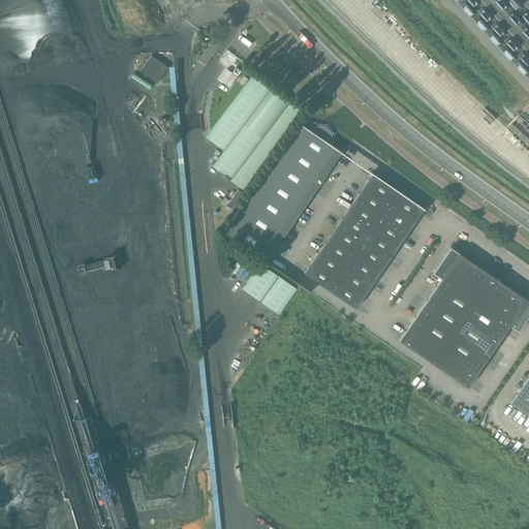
[(156,84),(167,67),(151,55),(139,71),(156,84)]
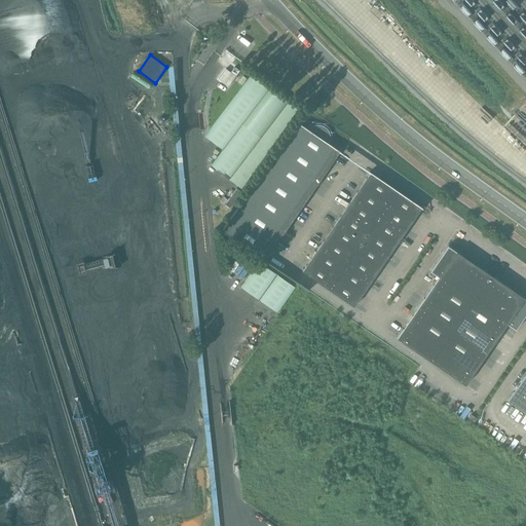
[(228,86),(239,71),(234,67),(230,72),(225,69),(218,78),(228,86)]
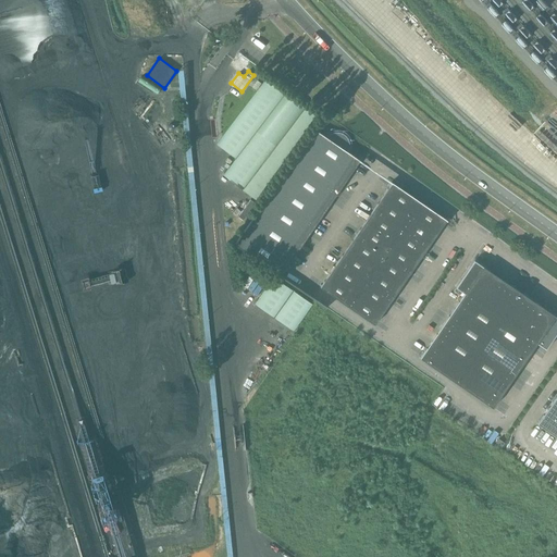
[(263,83),(215,145),(236,160),(283,97),(263,83)]
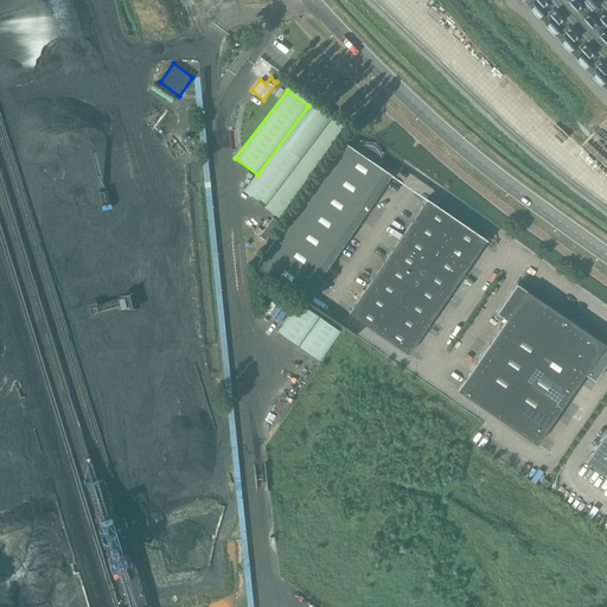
[(311,107),(247,193),(266,208),(331,121),(311,107)]
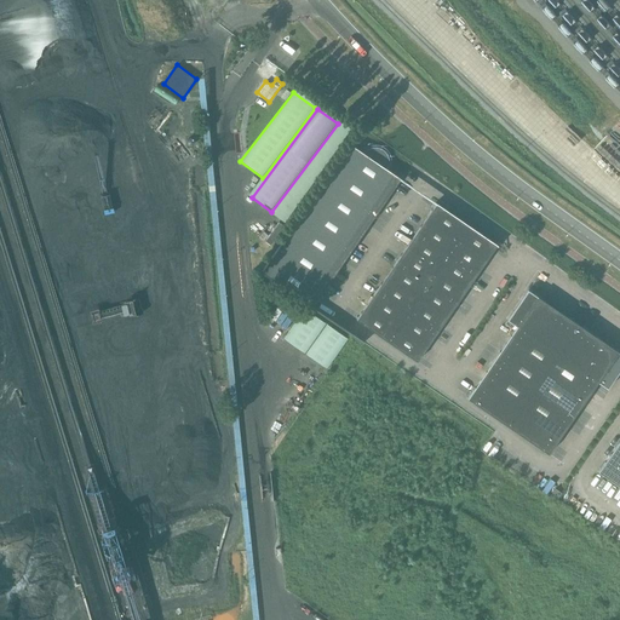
[(339,125),(271,214),(283,223),(351,133),(339,125)]
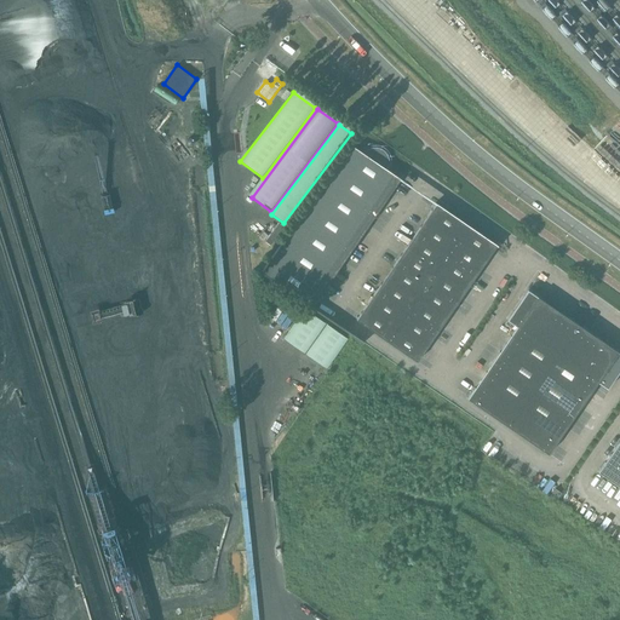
[(401,179),(386,168),(388,167),(389,162),(389,159),(388,154),(384,150),(380,148),(377,147),(372,147),(368,149),(365,151),(363,153),(349,143),(348,144),(349,144),(337,162),(388,196),(400,179),(401,179)]
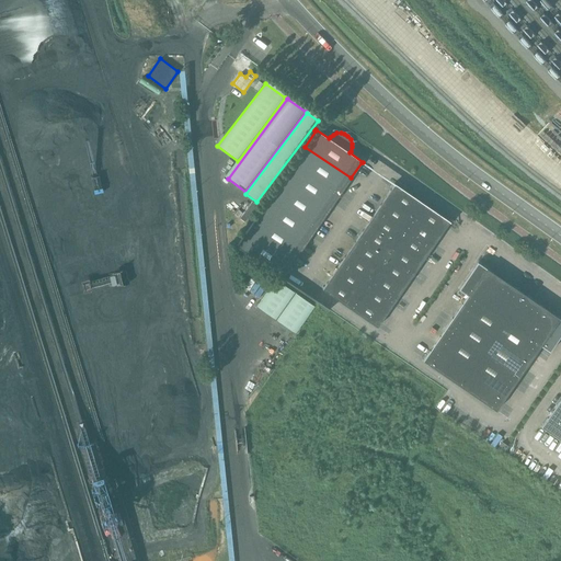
[(351,178),(305,147),(294,163),(340,194),(351,178)]
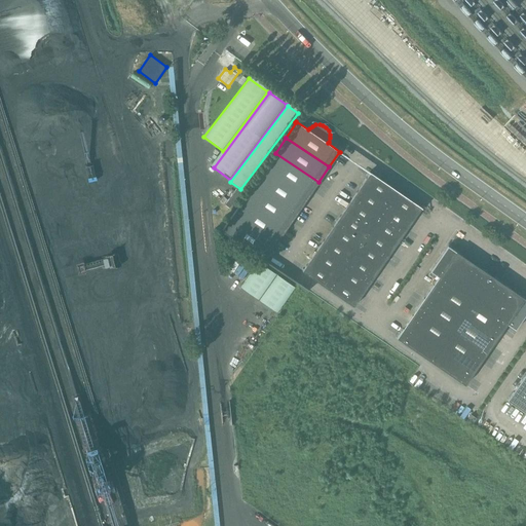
[(340,152),(369,173),(369,172),(340,152)]
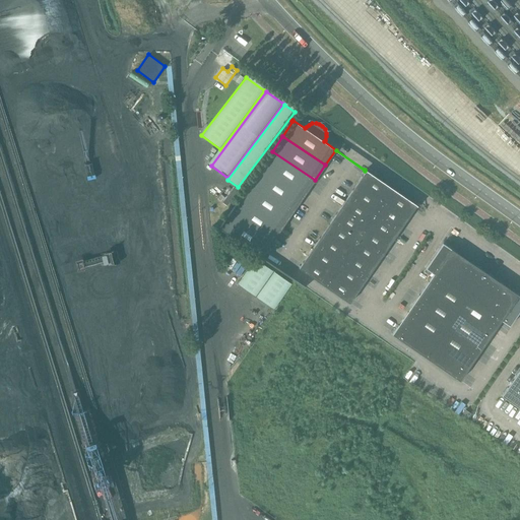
[(315,180),(272,151),(261,167),(304,196),(315,180)]
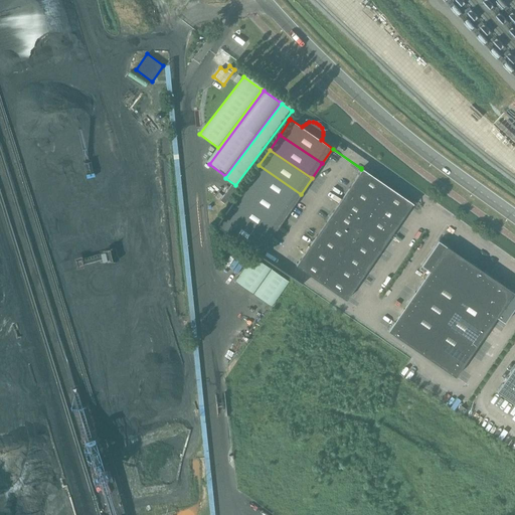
[(301,194),(259,165),(248,180),(291,209),(301,194)]
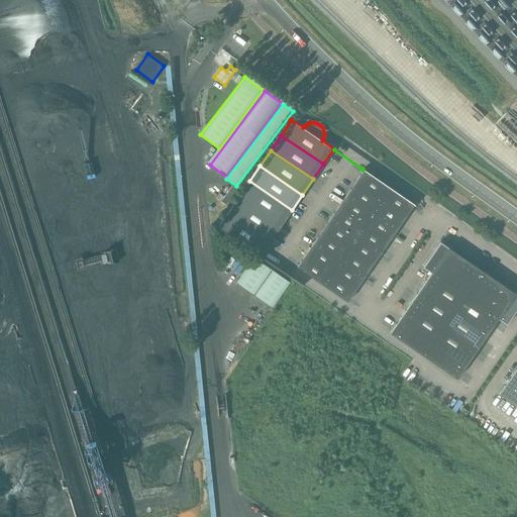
[(389,187),(363,169),(363,170),(364,170),(355,182),(381,199),(389,187)]
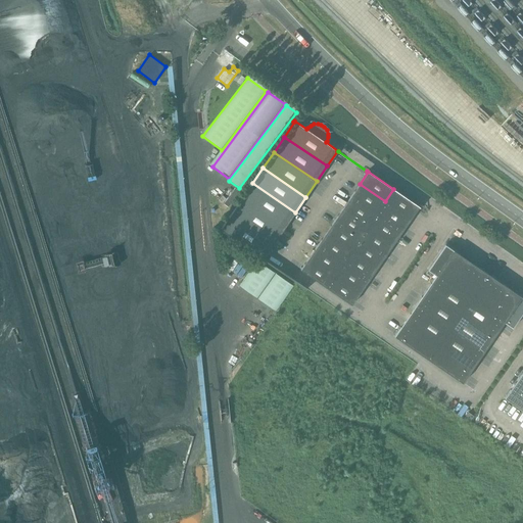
[(295,212),(252,183),(241,198),(284,228),(295,212)]
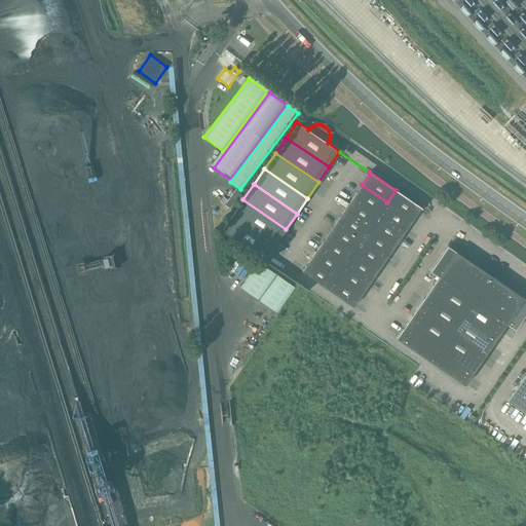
[(387,202),(362,185),(353,197),(379,215),(387,202)]
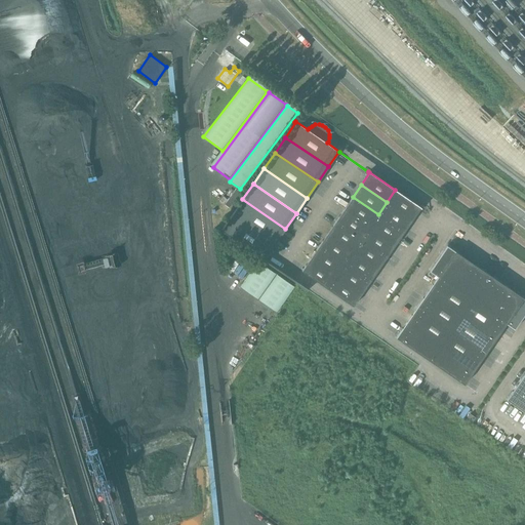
[(421,208),(395,190),(387,202),(412,219),(414,216),(418,211),(420,208),(421,208)]
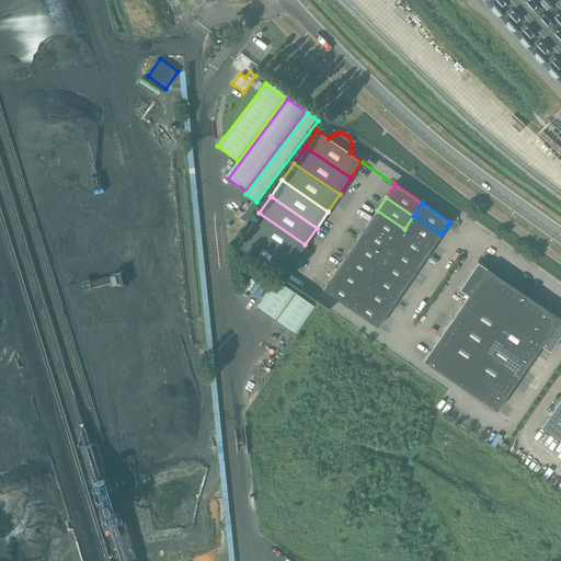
[(404,229),(377,210),(367,224),(395,242),(404,229)]
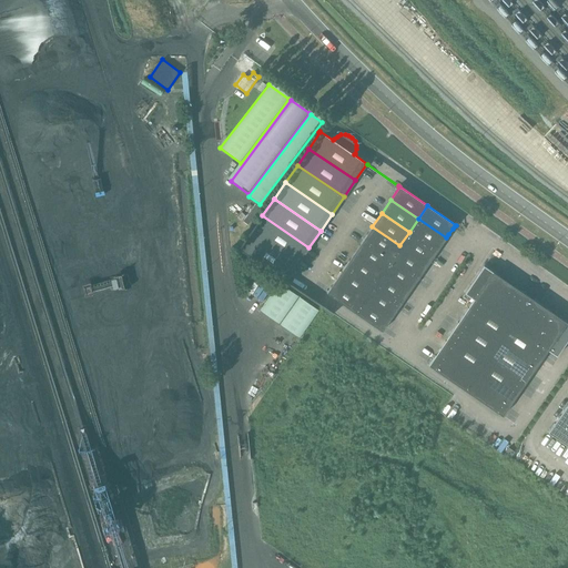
[(308,247),(262,215),(251,232),(297,264),(308,247)]
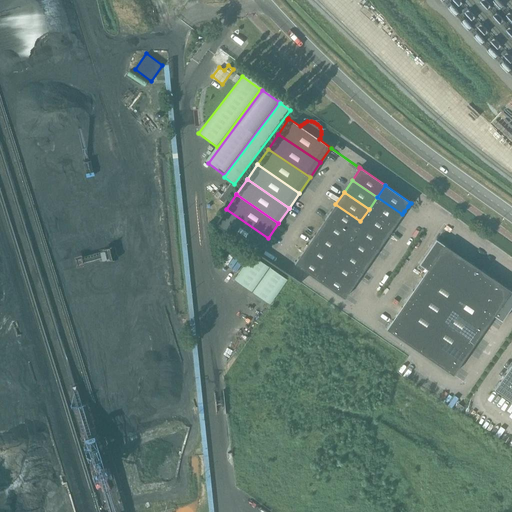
[(402,214),(377,197),(369,209),(394,226),(396,223),(400,217),(402,214)]
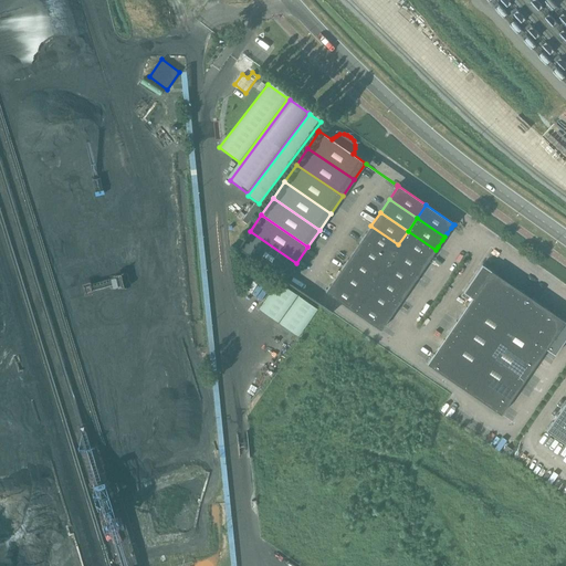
[(398,244),(370,226),(362,239),(389,258),(398,244)]
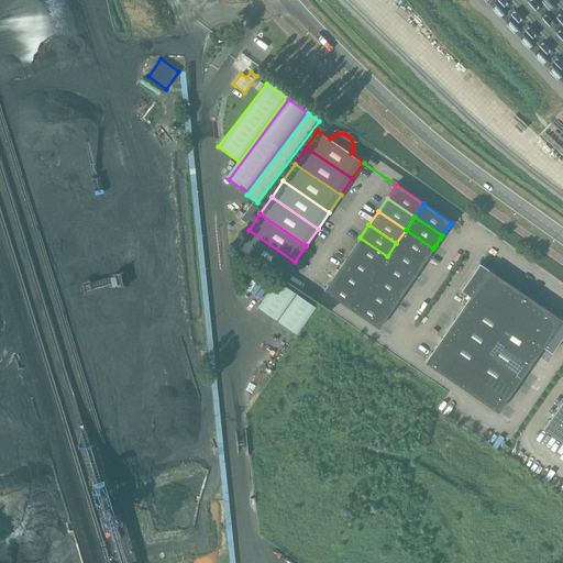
[(295,262),(249,230),(238,247),(284,278),(295,262)]
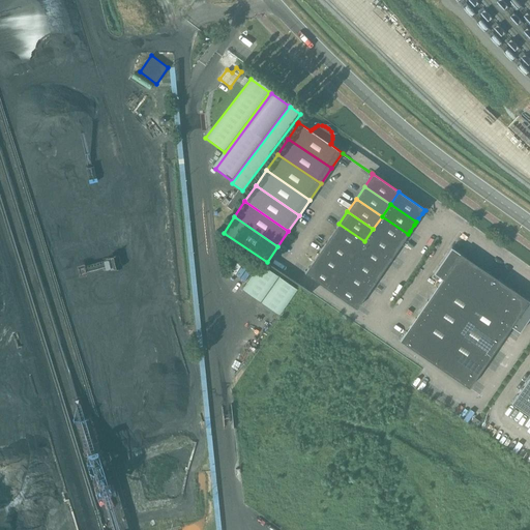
[(408,234),(382,216),(373,229),(399,246),(408,234)]
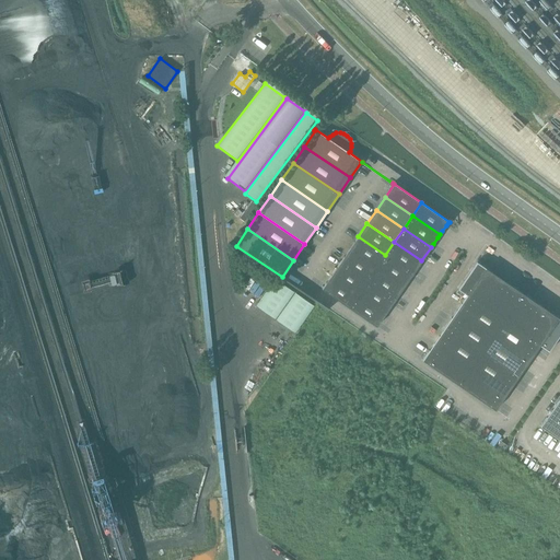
[(385,255),(358,236),(349,249),(376,268),(385,255)]
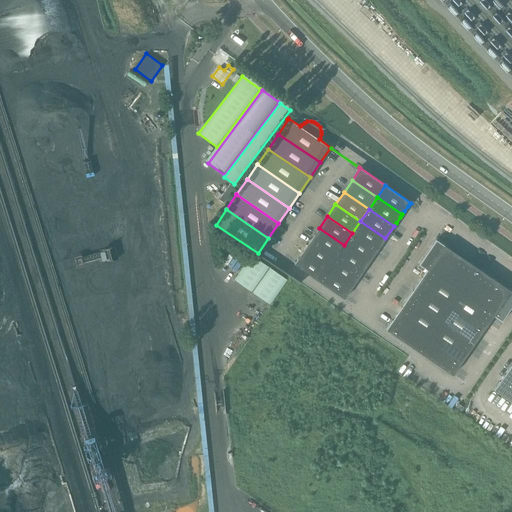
[(385,238),(360,221),(352,233),(377,250),(385,238)]
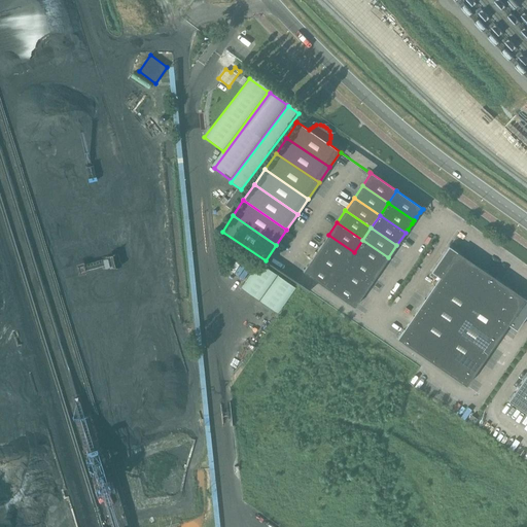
[(354,252),(328,235),(319,247),(346,265),(354,252)]
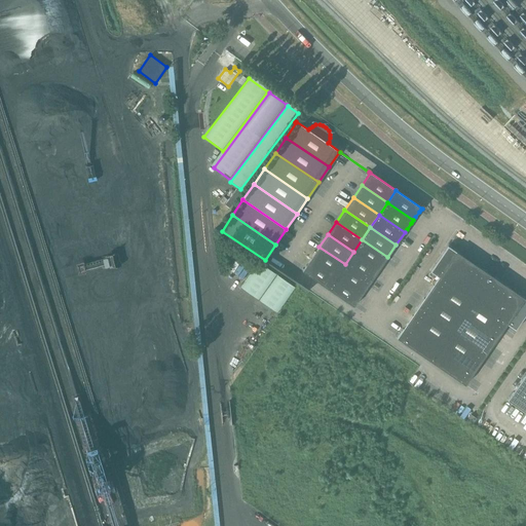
[(387,257),(362,239),(353,252),(379,269),(387,257)]
